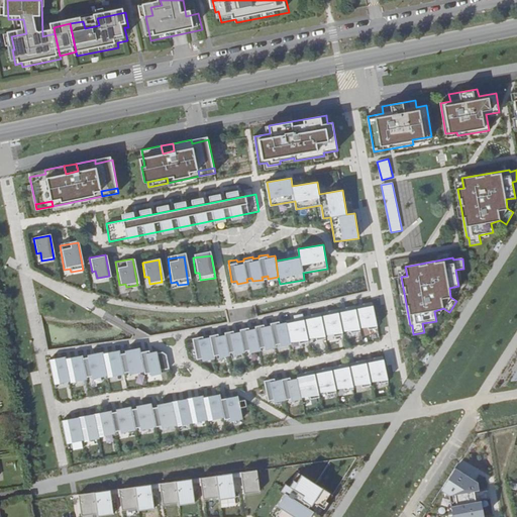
[(367,330),(376,328),(371,303),(362,305),(363,308),(354,310),(353,306),(344,308),(345,311),(337,313),(336,310),(327,312),(328,315),(320,317),(319,314),(310,316),(311,319),(303,321),(302,317),(293,319),(294,322),(286,324),(280,325),(279,323),(270,325),(271,327),(265,329),(264,326),(254,328),(255,331),(249,332),(248,330),(239,332),(240,334),(234,335),(233,333),(224,335),(225,337),(219,338),(218,336),(209,338),(210,340),(204,342),(203,339),(194,341),(199,363),(204,360),(205,364),(214,362),(214,358),(219,357),(220,360),(229,358),(229,355),(234,354),(235,357),(244,355),(244,352),(249,351),(250,353),(260,351),(260,348),(265,347),(266,350),(275,348),(275,345),(280,344),(281,347),(290,345),(290,343),(298,342),(299,345),(308,343),(307,340),(315,338),(316,341),(325,339),(324,336),(332,335),(333,338),(342,336),(341,333),(349,331),(350,334),(359,332),(358,329),(367,327),(367,330)]
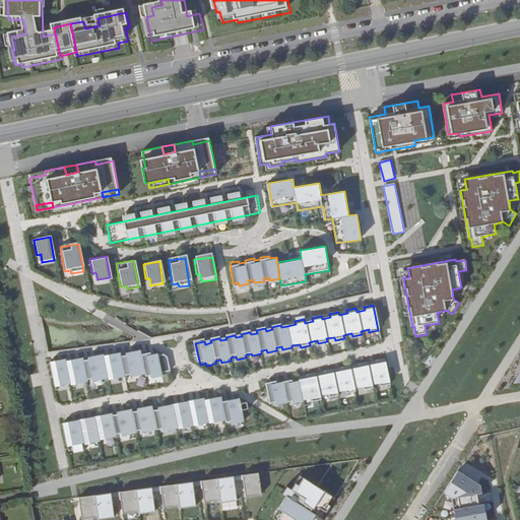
[(58,361),(49,363),(54,384),(59,383),(59,386),(69,384),(69,382),(74,381),(75,384),(86,382),(86,380),(91,379),(91,381),(107,378),(107,377),(112,376),(112,379),(124,376),(129,375),(129,377),(144,374),(145,376),(149,375),(150,378),(160,376),(159,373),(169,371),(167,362),(164,363),(161,353),(156,354),(155,353),(148,354),(148,352),(140,354),(139,349),(124,352),(125,355),(120,356),(120,354),(113,356),(113,353),(103,356),(103,354),(87,358),(87,360),(82,361),(76,362),(75,360),(65,362),(59,363),(58,361)]
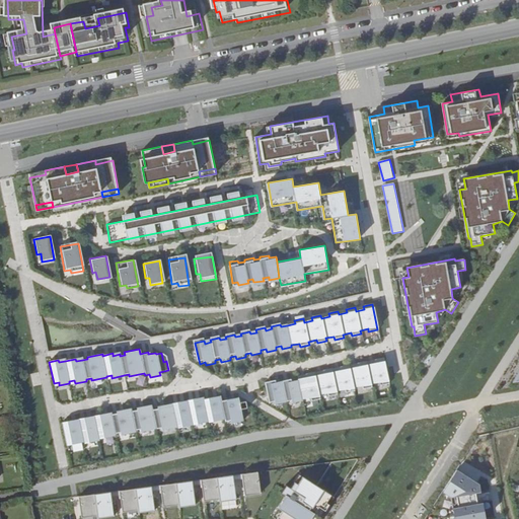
[(276,380),(265,382),(269,402),(274,401),(275,403),(292,399),(292,403),(304,402),(303,399),(312,397),(312,400),(320,398),(319,395),(328,393),(329,396),(338,395),(337,391),(346,389),(347,393),(355,391),(354,388),(362,386),(363,389),(372,387),(371,384),(379,382),(380,386),(389,384),(383,358),(374,360),(375,363),(367,365),(366,362),(358,363),(358,367),(350,368),(350,365),(342,367),(342,370),(332,372),(332,369),(324,371),(324,374),(316,376),(315,372),(307,374),(308,377),(299,379),(292,381),(292,379),(277,382),(276,380)]
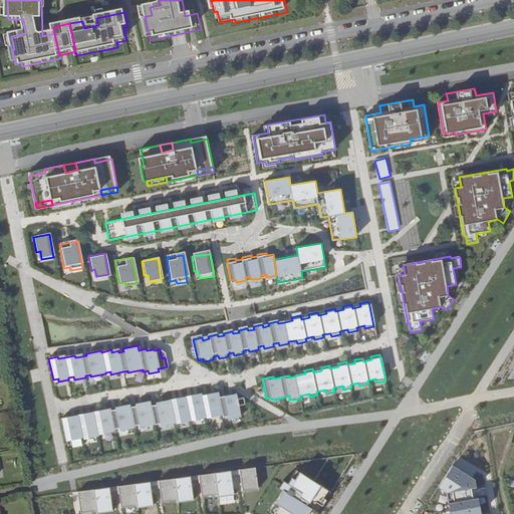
[(61,419),(65,439),(70,438),(71,440),(82,438),(82,436),(87,435),(88,438),(97,436),(96,432),(101,431),(102,433),(113,431),(113,429),(118,428),(118,430),(134,427),(134,425),(138,424),(139,427),(159,423),(159,426),(174,423),(173,420),(179,419),(181,425),(191,423),(191,421),(196,419),(196,422),(207,419),(206,417),(212,416),(212,418),(223,416),(224,418),(229,417),(230,420),(241,417),(239,406),(245,405),(244,398),(238,400),(237,396),(230,398),(230,395),(218,399),(217,397),(211,398),(211,396),(200,398),(194,399),(193,396),(185,398),(185,400),(179,401),(179,399),(156,403),(156,406),(151,406),(150,404),(150,402),(135,404),(136,406),(131,407),(130,405),(114,408),(115,410),(109,411),(103,412),(103,410),(92,412),(93,414),(87,416),(86,414),(77,415),(78,418),(71,419),(71,417),(61,419)]
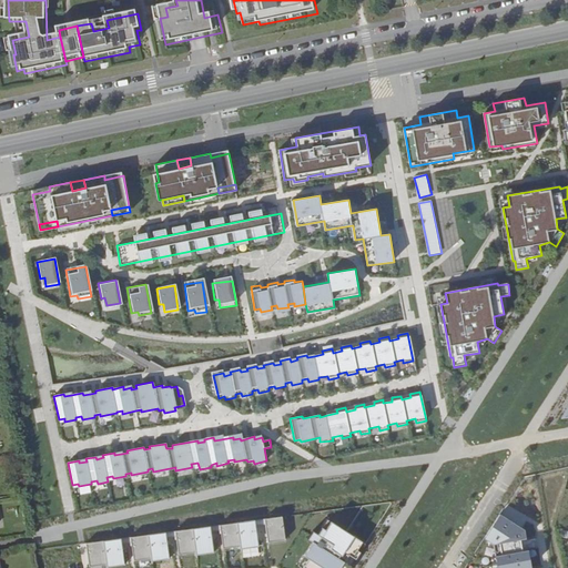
[(493,544),(494,544),(497,567),(525,567),(530,567),(527,549),(521,550),(520,539),(526,538),(524,530),(500,515),(485,538),(493,544)]
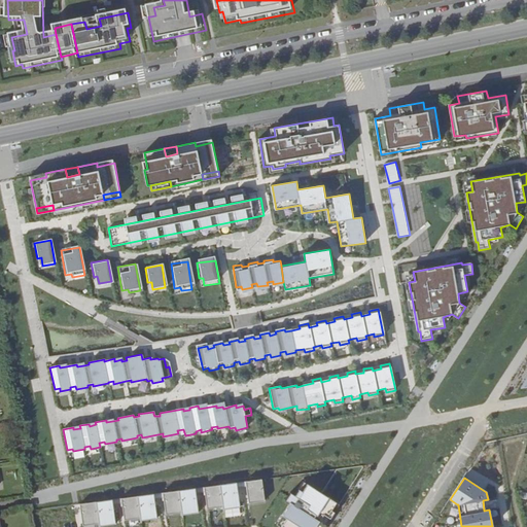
[(261,480),(245,482),(246,487),(248,503),(265,501),(261,480)]
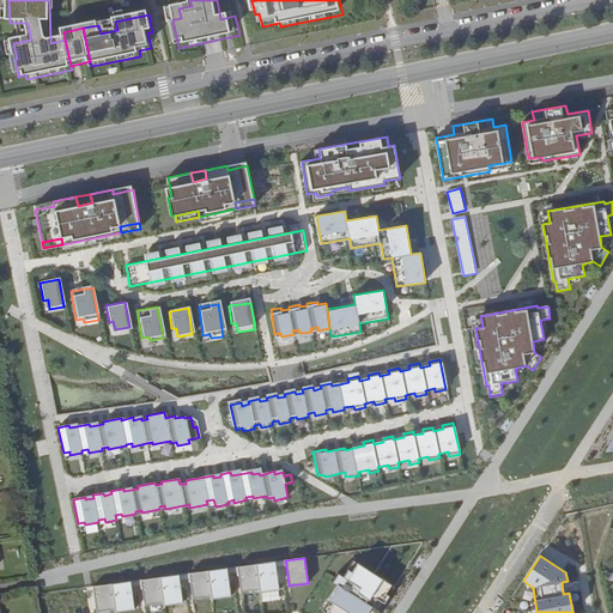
[(285,560),(237,566),(238,572),(241,593),(259,589),(259,593),(279,590),(275,568),(286,566),(285,560)]
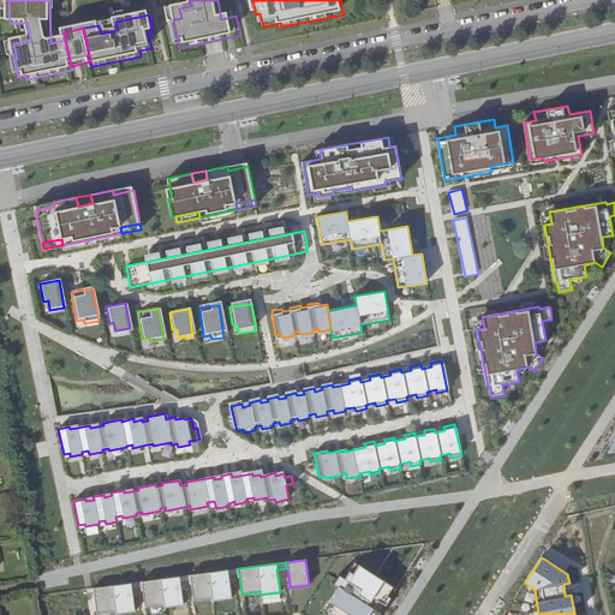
[(378,614),(381,613),(372,608),(377,601),(381,602),(388,590),(365,575),(369,571),(358,565),(352,574),(348,572),(345,578),(348,580),(342,590),(339,587),(329,602),(334,605),(328,614),(378,614)]
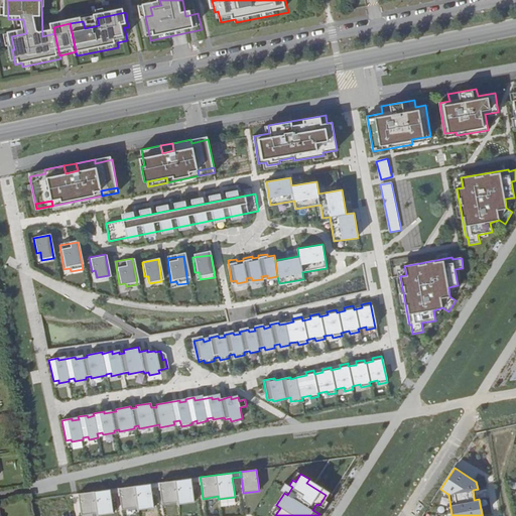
[(200,477),(159,483),(159,488),(161,504),(177,502),(177,505),(194,502),(191,484),(201,482),(200,477)]
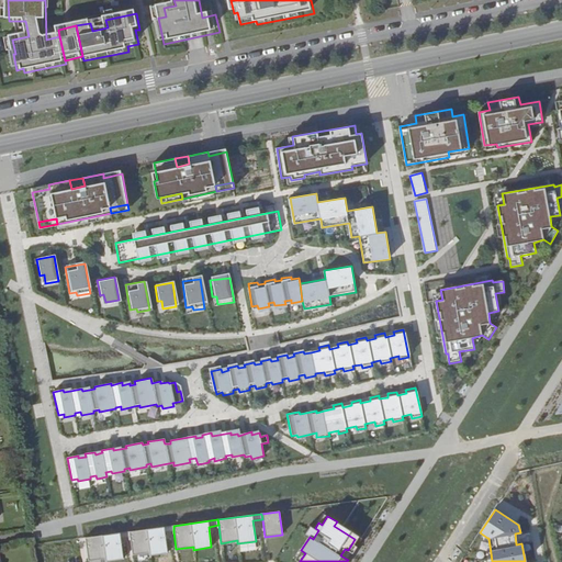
[(361,538),(337,521),(334,526),(355,539),(348,550),(352,553),(361,538)]
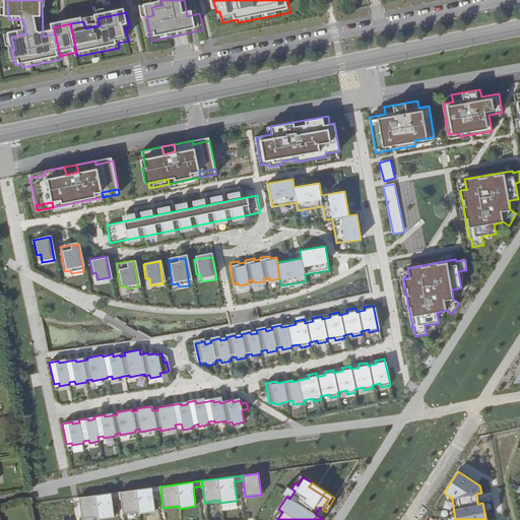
[(286,497),(289,499),(295,491),(291,489),(286,485),(281,494),(286,497)]
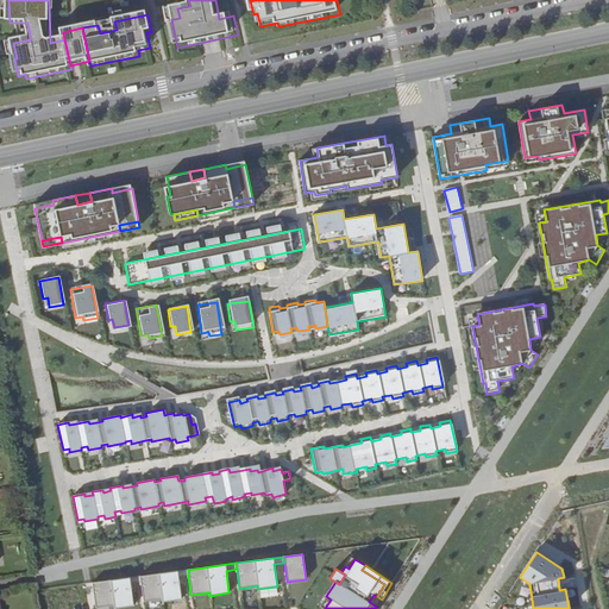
[(188,570),(139,576),(140,582),(143,601),(161,598),(162,602),(181,600),(179,577),(188,576),(188,570)]
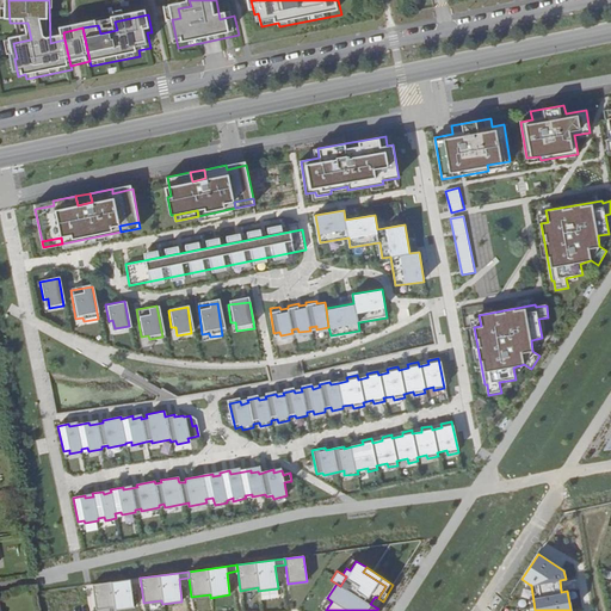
[(140,578),(92,585),(96,610),(115,606),(116,610),(134,608),(130,586),(141,584),(140,578)]
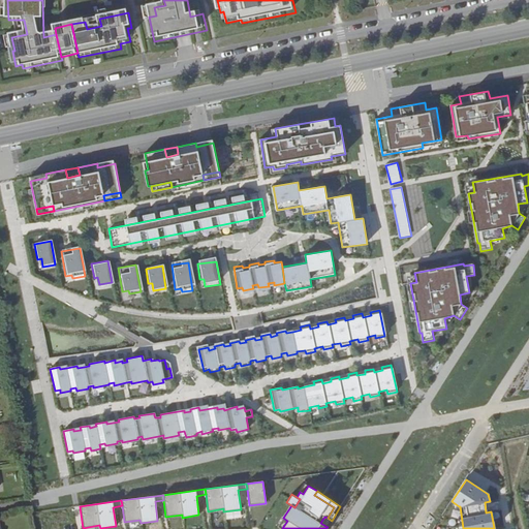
[(283,518),(278,527),(280,528),(282,528),(287,521),(283,518)]
